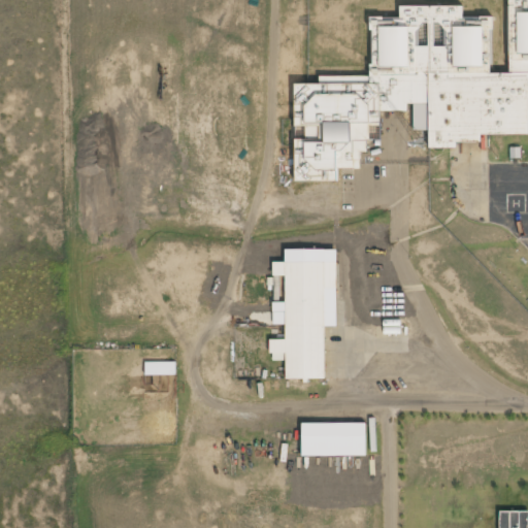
[(449,7),(432,7),(294,96),(295,183),(307,183),(427,106),(429,106),(430,135),(527,134),(527,0),(505,0),(506,73),(494,74),(493,23),(449,7)]
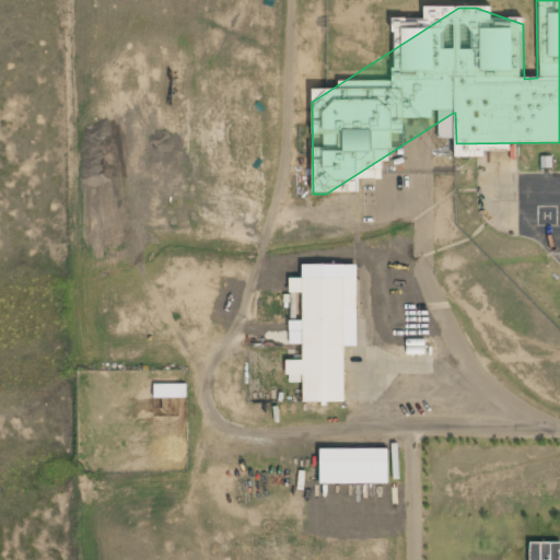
[(345,279),(303,280),(304,362),(288,362),(288,380),(304,380),(304,403),(346,403),(345,279)]
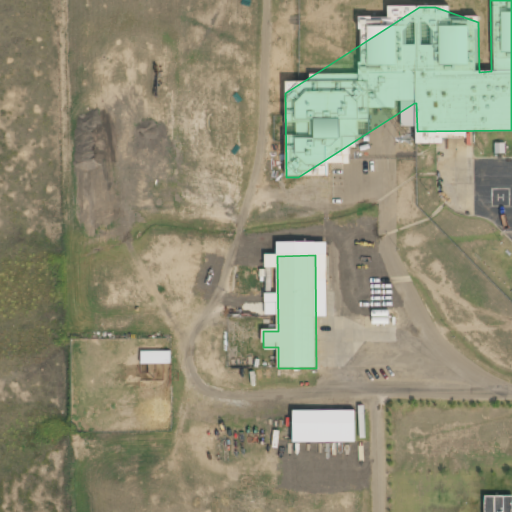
[(171,352),(142,351),(141,364),(171,364),(171,352)]
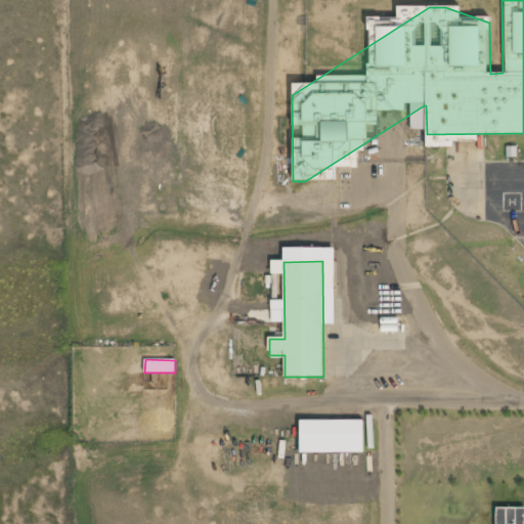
[(300,452),(363,453),(364,421),(301,420),(300,452)]
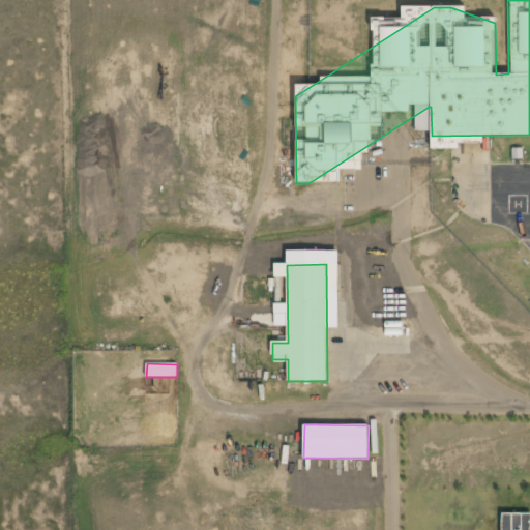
[(502,529),(529,529),(529,513),(502,513),(502,529)]
